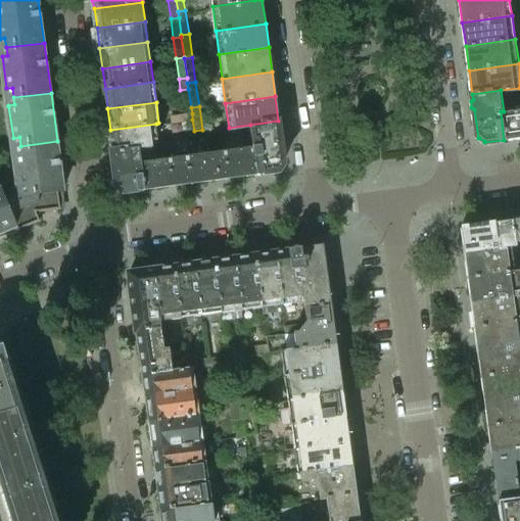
[(519,108),(504,111),(501,111),(504,140),(519,137),(519,108)]
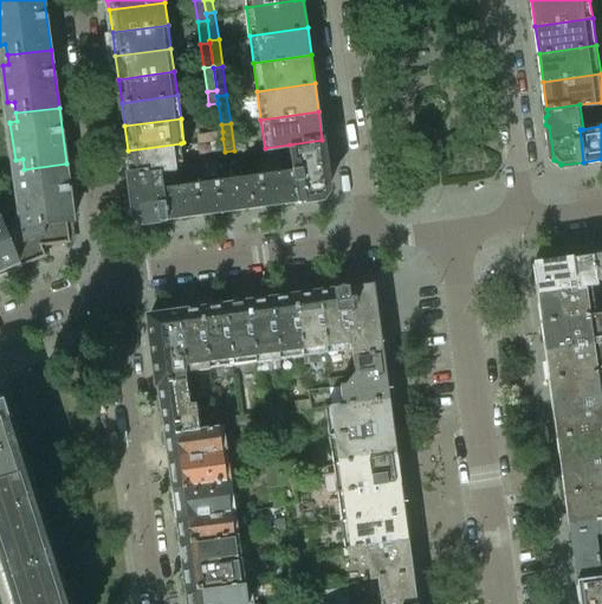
[(222,139),(222,132),(202,134),(204,141),(212,140),(222,139)]
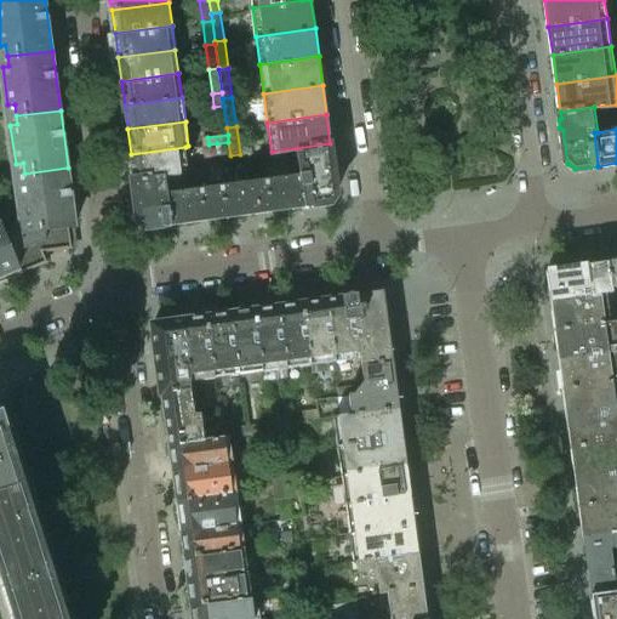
[(230,155),(228,142),(217,143),(220,162),(230,160),(230,155)]
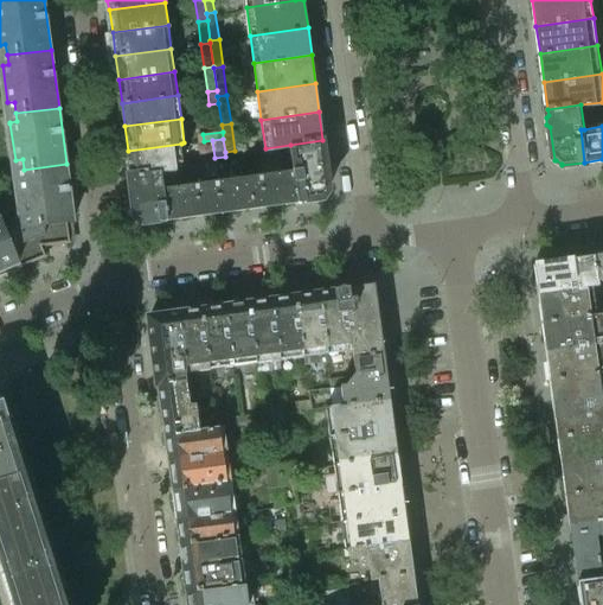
[(329,191),(326,158),(328,154),(327,148),(324,146),(322,140),(290,145),(294,170),(297,202),(300,202),(300,203),(305,204),(308,201),(324,198),(324,197),(328,191),(329,191)]
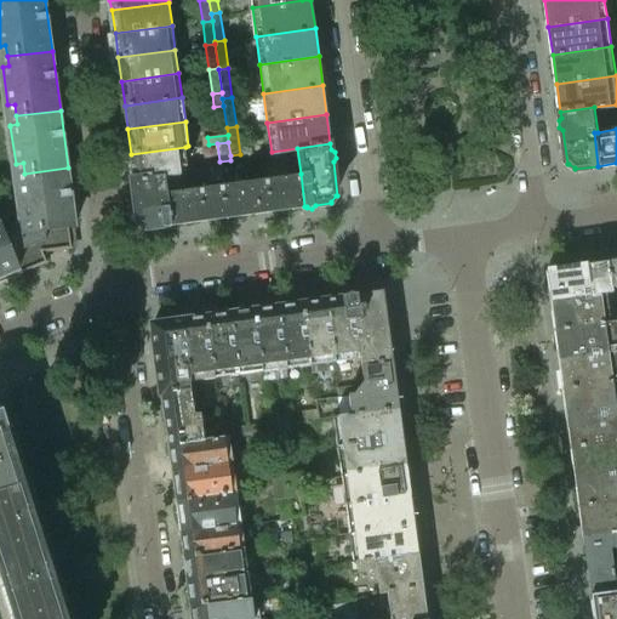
[(186,147),(131,154),(135,180),(166,175),(182,172),(182,165),(187,165),(186,147)]
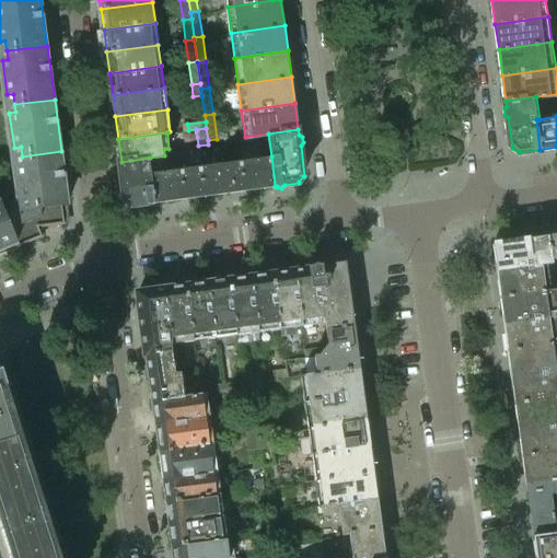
[(177,160),(205,155),(204,147),(175,150),(177,160)]
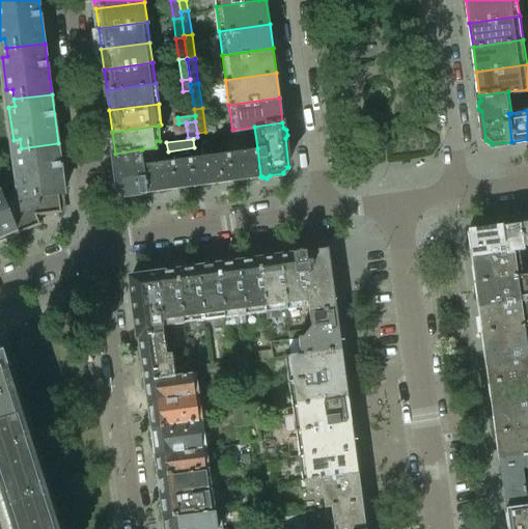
[(65,194),(61,166),(58,143),(21,148),(22,156),(16,157),(21,190),(23,190),(22,198),(22,199),(30,198),(37,214),(65,211),(64,203),(61,204),(60,196),(65,196),(65,194)]
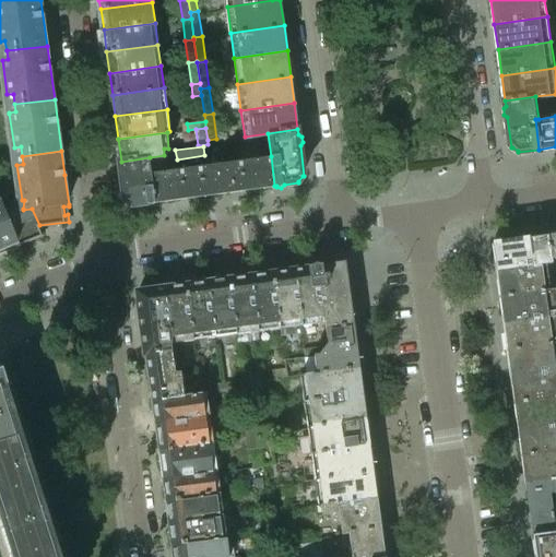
[(271,156),(231,162),(234,191),(274,186),(271,156)]
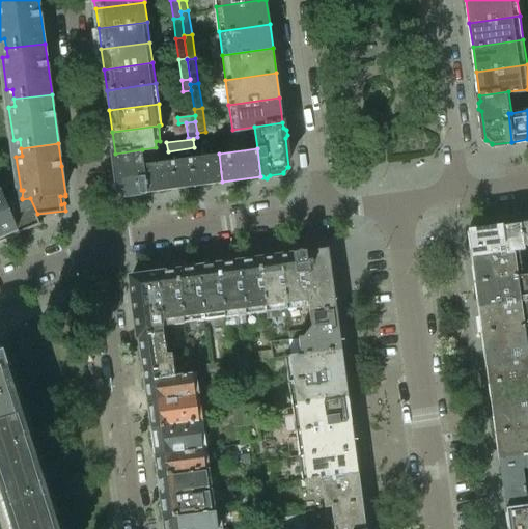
[(142,149),(115,154),(115,157),(113,160),(114,164),(117,167),(120,190),(121,190),(127,194),(127,195),(140,193),(141,194),(145,195),(148,192),(147,192),(144,164),(142,149)]
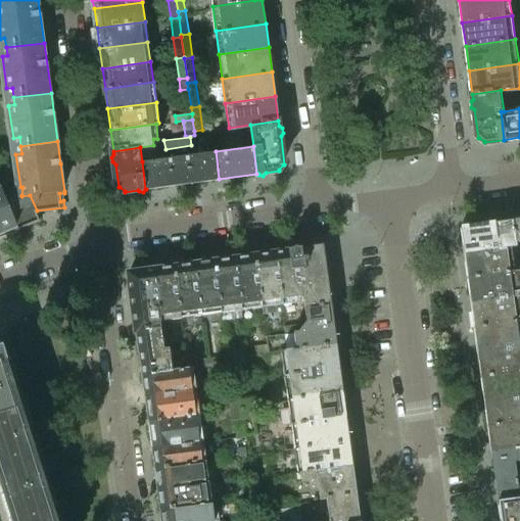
[(216,151),(178,156),(181,184),(219,179),(216,151)]
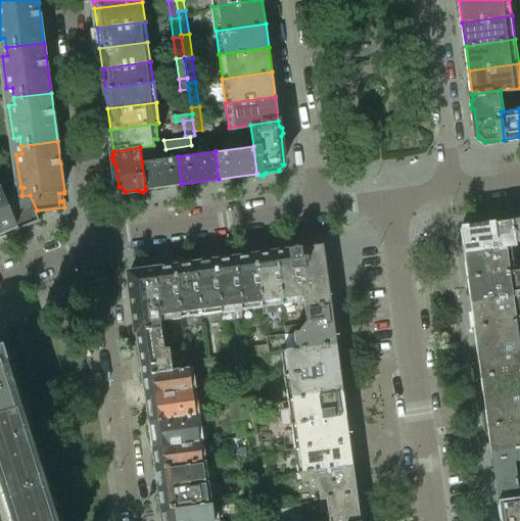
[(178,156),(142,161),(145,189),(146,189),(181,184),(178,156)]
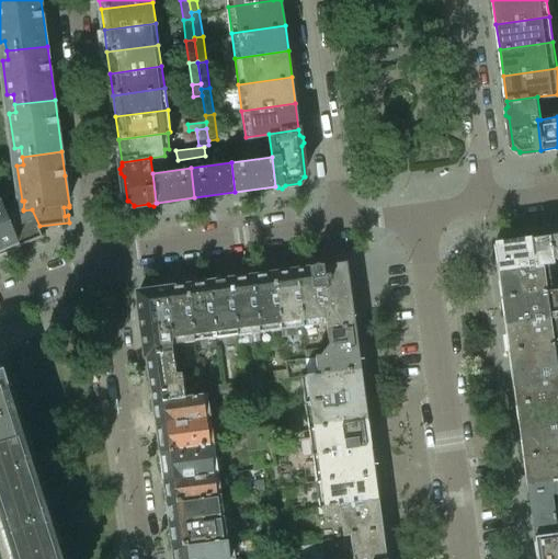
[(0,250),(18,243),(6,212),(2,203),(0,204),(0,250)]
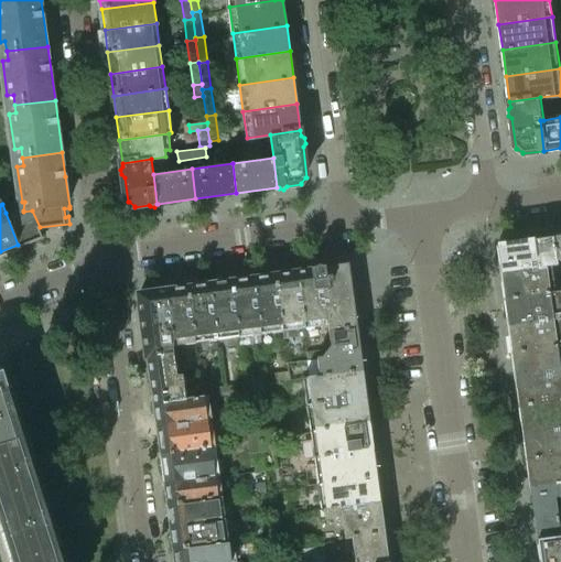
[(32,211),(23,212),(23,211),(6,213),(18,245),(19,247),(32,241),(44,237),(40,227),(32,211)]
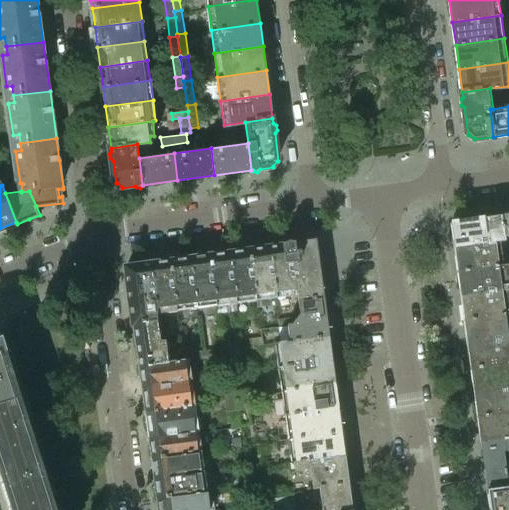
[(508,215),(500,216),(503,237),(504,237),(508,236),(508,215)]
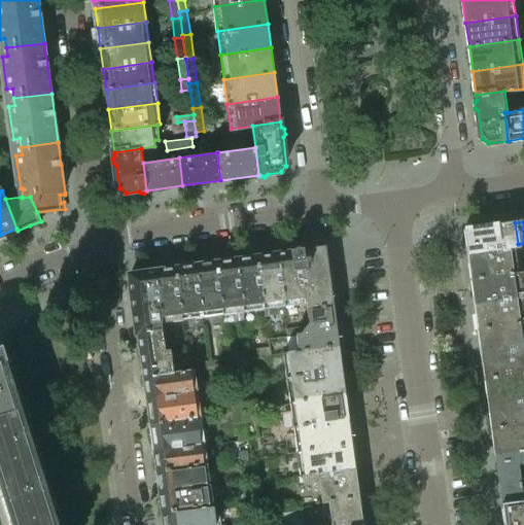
[(515,222),(466,229),(470,254),(515,248),(516,249),(520,248),(519,244),(518,244),(515,222)]
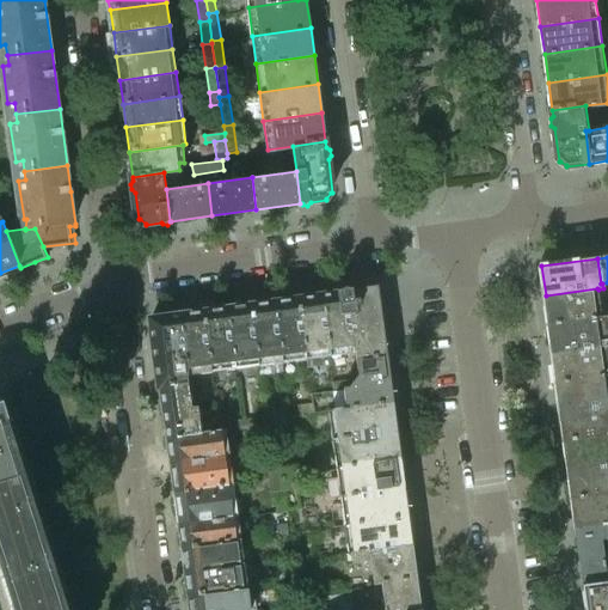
[(378,288),(356,292),(356,290),(348,291),(356,352),(357,359),(386,355),(378,288)]
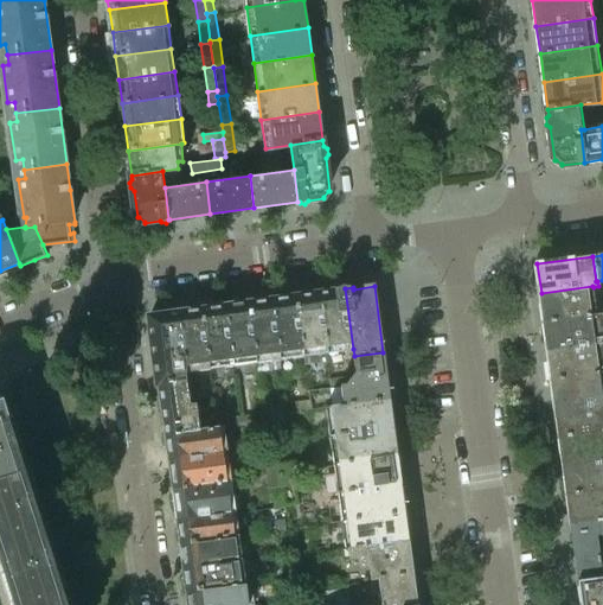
[(592,286),(541,293),(545,322),(597,314),(594,287),(592,286)]
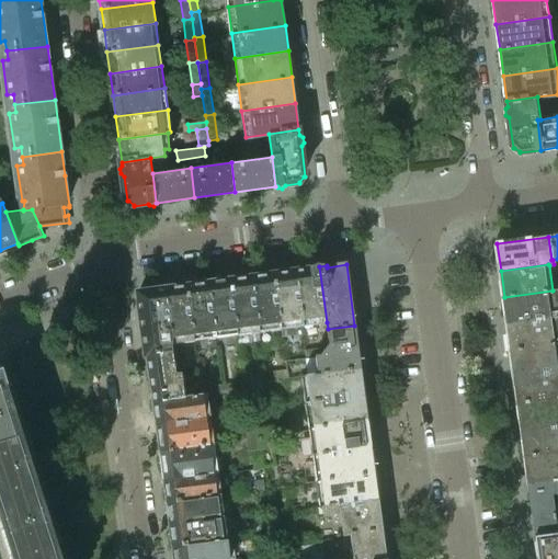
[(311,267),(311,270),(296,272),(304,326),(327,322),(319,266),(311,267)]
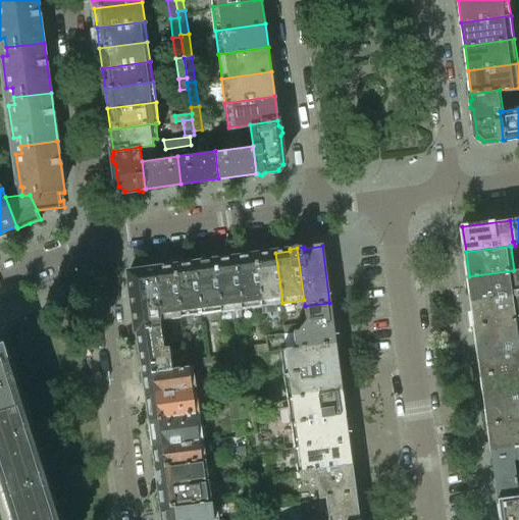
[(275,253),(255,255),(262,306),(282,303),(275,253)]
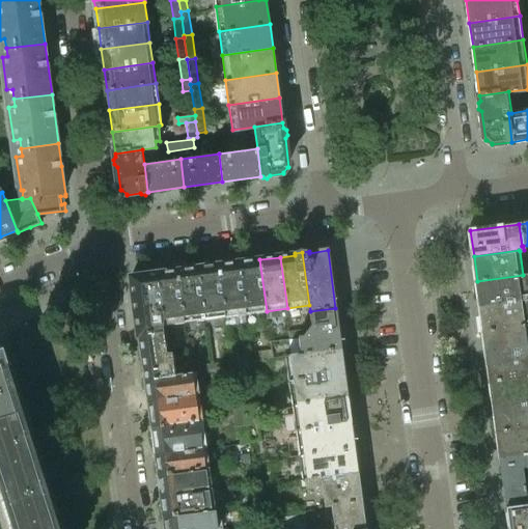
[(259,259),(239,262),(246,314),(267,311),(259,259)]
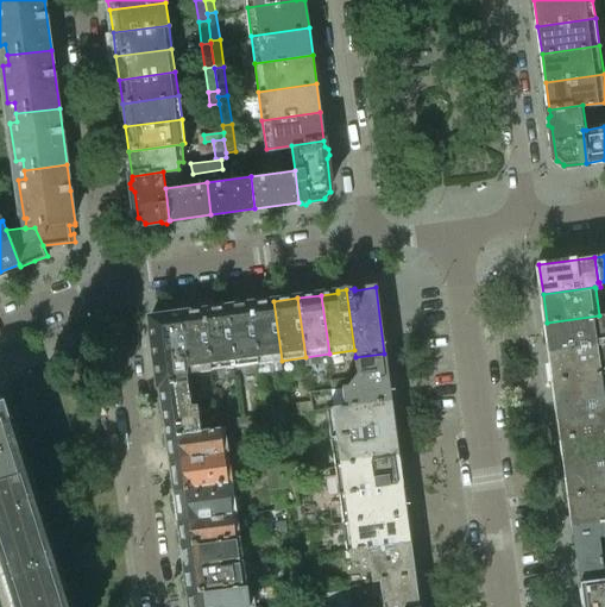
[(273,301),(251,305),(258,363),(282,361),(273,301)]
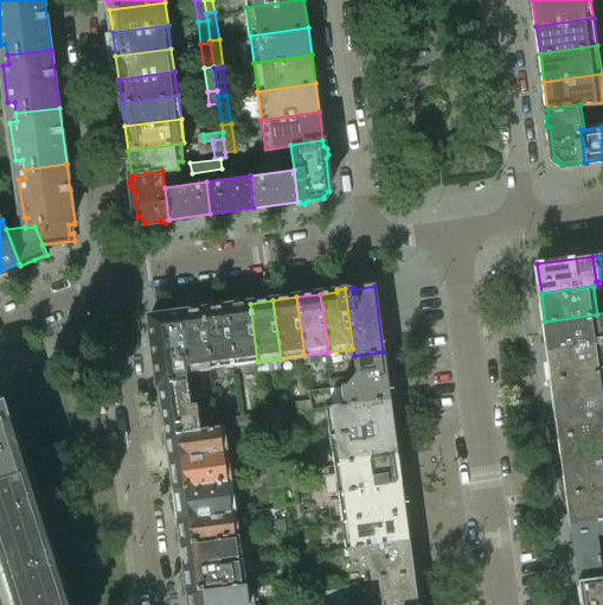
[(250,304),(226,306),(235,365),(257,362),(250,304)]
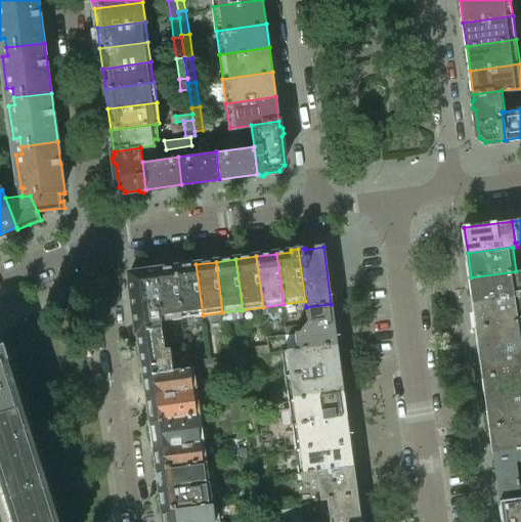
[(196,264),(175,267),(182,318),(203,315),(196,264)]
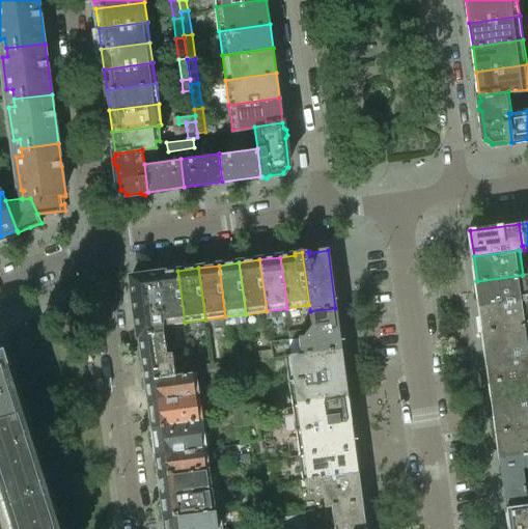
[(177,271),(158,274),(164,325),(185,323),(177,271)]
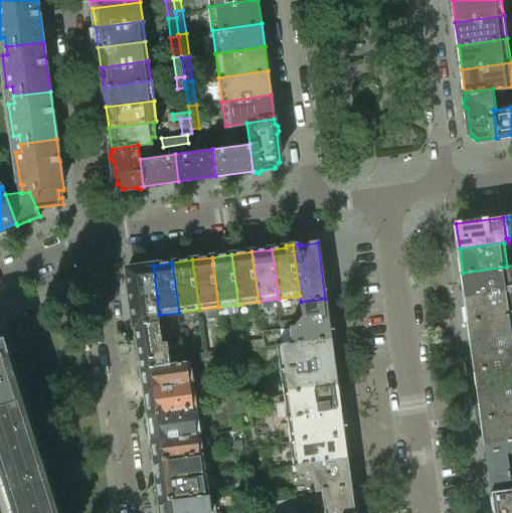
[(153,266),(142,267),(139,265),(134,266),(132,269),(128,269),(136,325),(158,322),(157,316),(159,315),(153,266)]
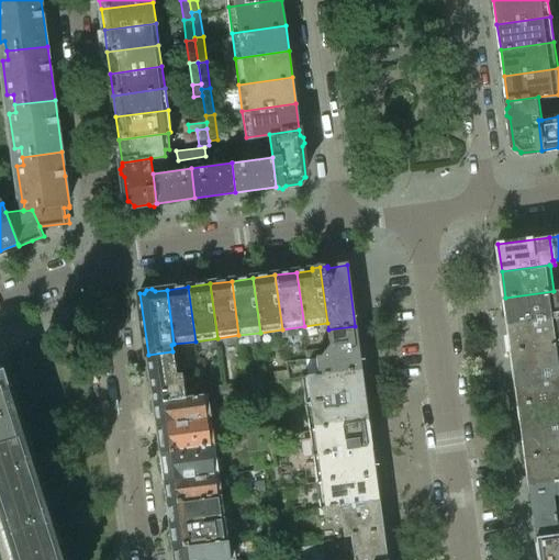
[(558,290),(554,291),(505,298),(509,325),(558,316),(558,290)]
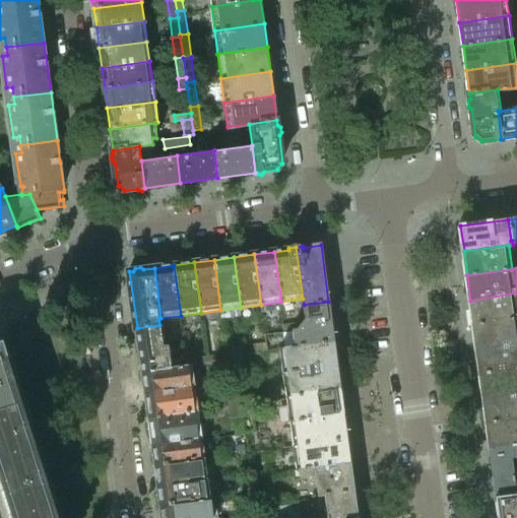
[(516,293),(470,301),(473,324),(516,317),(516,293)]
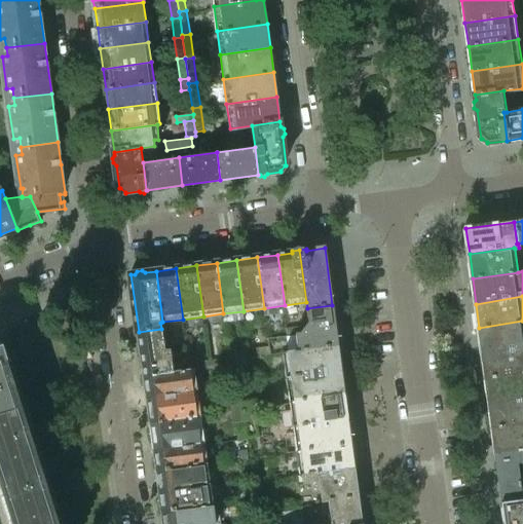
[(334,321),(332,305),(307,308),(309,323),(301,333),(300,334),(296,335),(298,351),(340,346),(337,321),(334,321)]
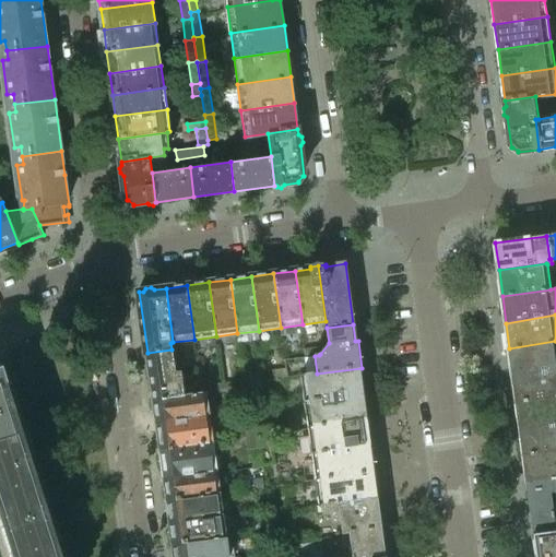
[(555,341),(509,348),(513,375),(555,368),(555,341)]
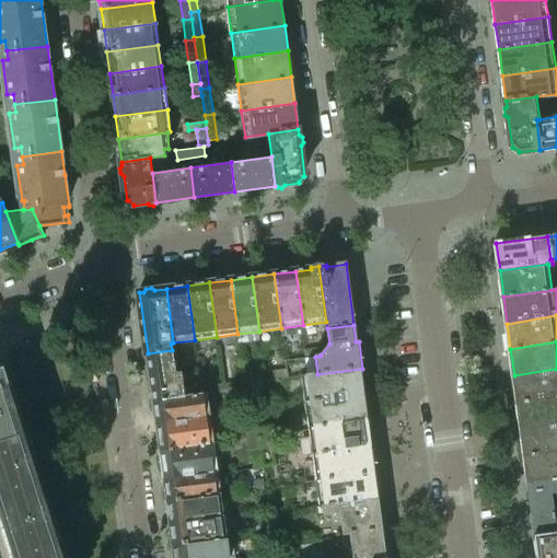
[(308,356),(321,355),(320,347),(306,348),(308,356)]
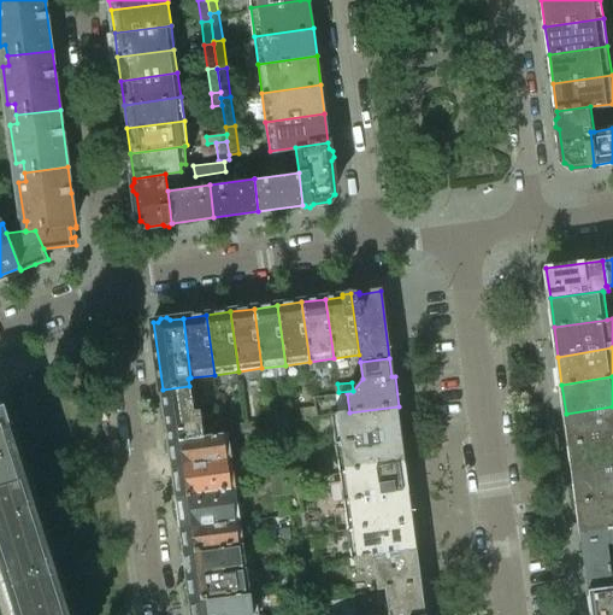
[(189,386),(163,390),(170,443),(202,438),(199,410),(193,411),(189,386)]
